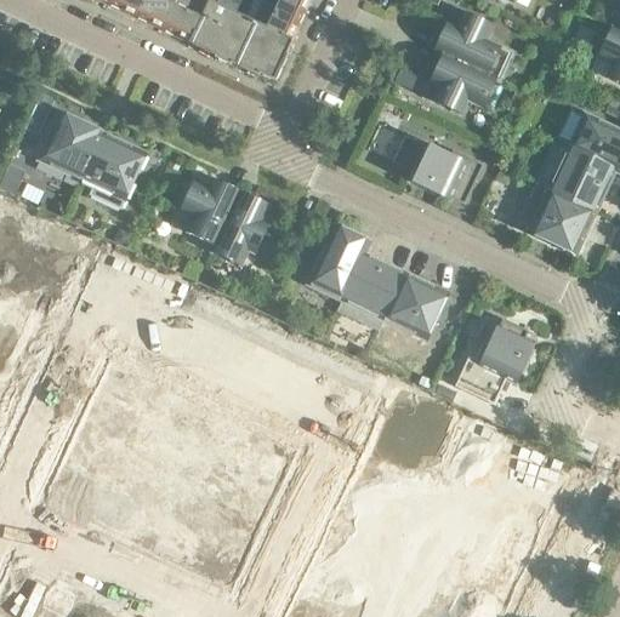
[(107,0),(135,13),(141,0),(107,0)]
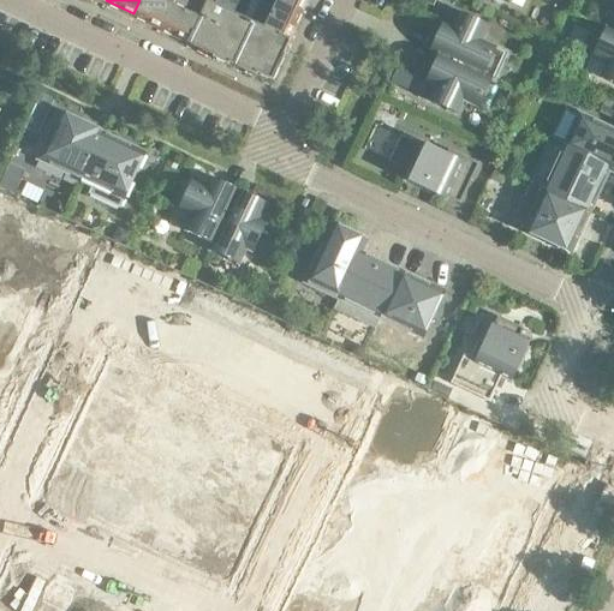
[(139,0),(133,13),(160,25),(172,0),(139,0)]
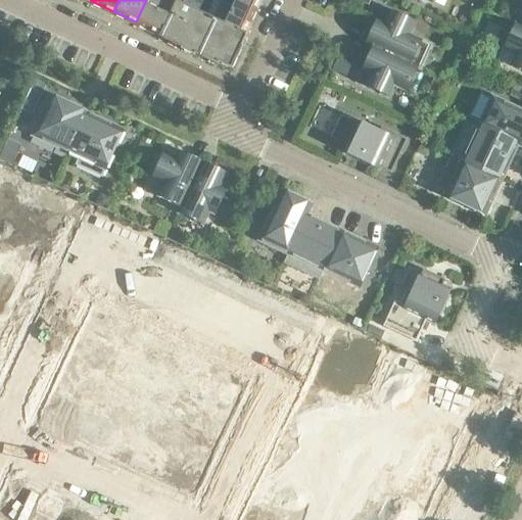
[(146,0),(136,21),(158,33),(157,36),(158,36),(175,0),(146,0)]
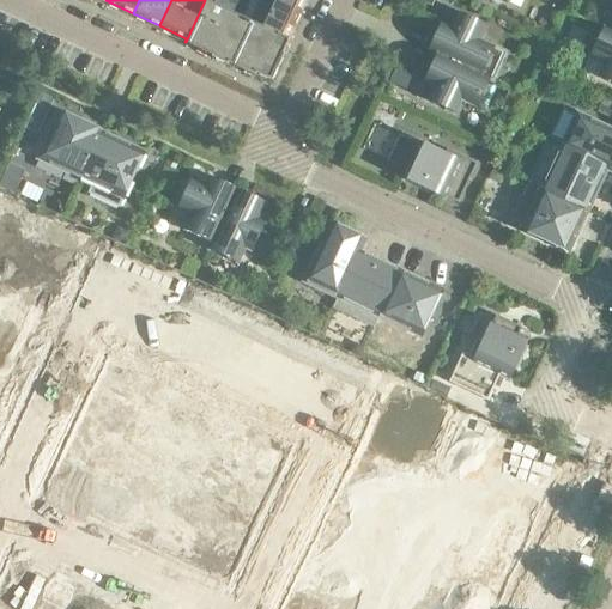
[(205,0),(186,42),(211,54),(210,56),(212,56),(225,64),(226,61),(254,74),(254,72),(270,79),(283,53),(280,53),(288,37),(284,36),(284,37),(248,20),(249,19),(240,16),(232,12),(207,0),(205,0)]
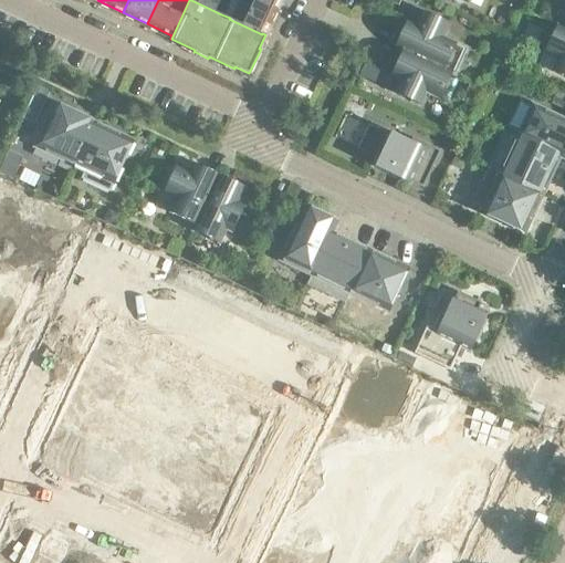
[(228,0),(221,14),(230,18),(229,19),(262,34),(262,33),(274,9),(255,0),(228,0)]
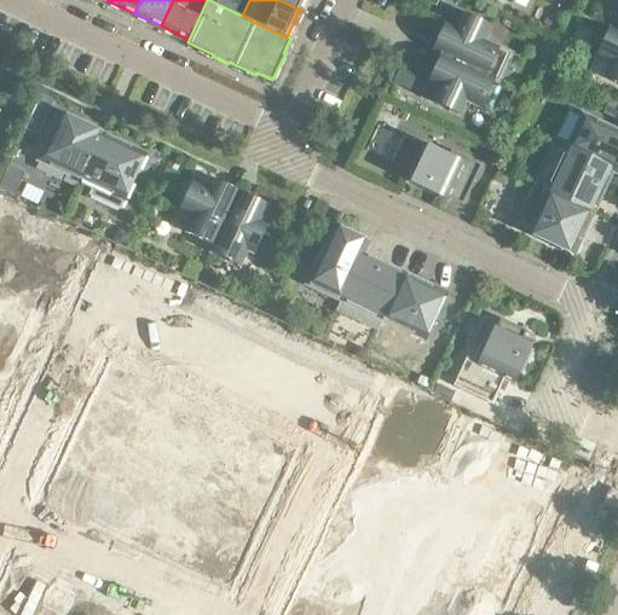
[(279,0),(300,10),(304,0),(279,0)]
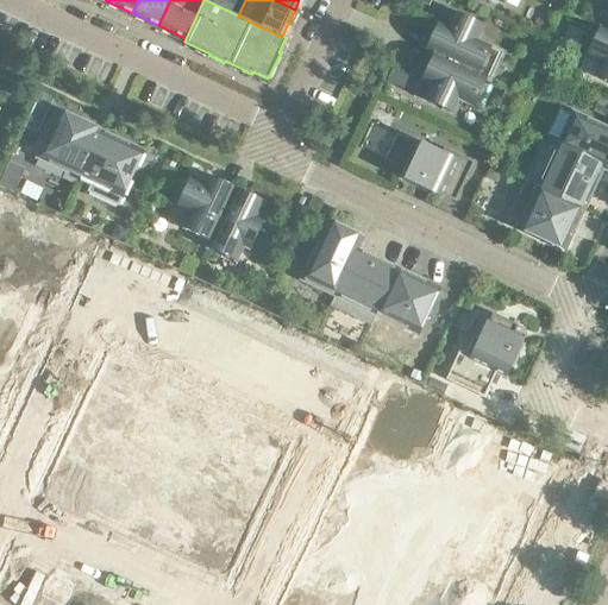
[(446,24),(438,20),(425,48),(489,77),(502,50),(475,37),(481,24),(452,11),(446,24)]
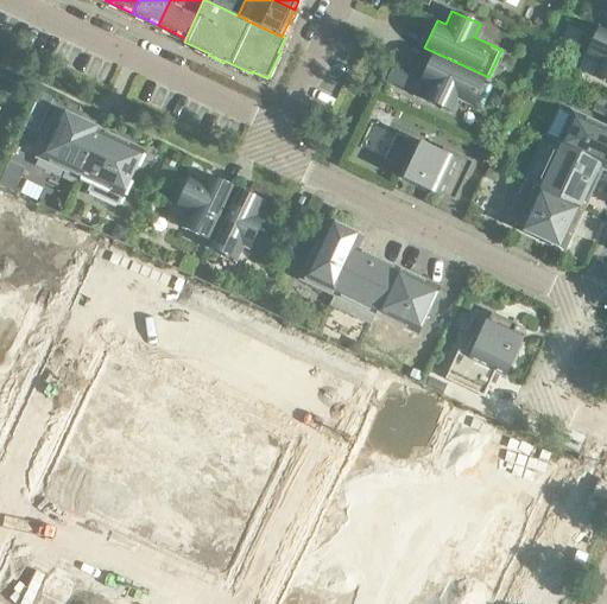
[(533,19),(533,20),(533,21),(535,21),(535,23),(536,23),(536,24),(537,24),(538,24),(539,24),(541,24),(542,24),(542,23),(543,21),(543,20),(543,19),(543,18),(543,17),(542,17),(542,16),(541,16),(541,14),(539,14),(538,14),(537,14),(537,16),(536,16),(535,16),(535,17),(533,18),(533,19)]
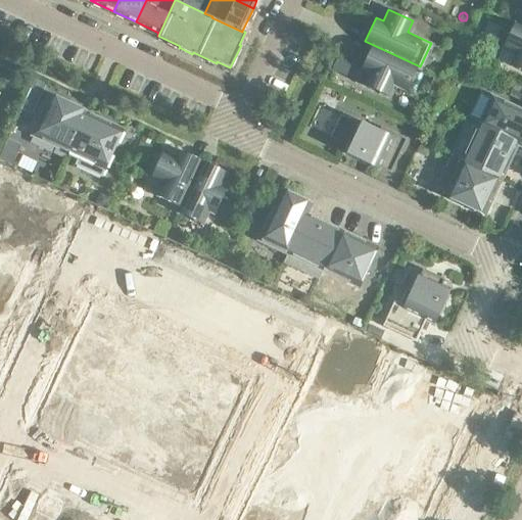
[(521,26),(514,22),(503,46),(516,52),(510,63),(521,68),(521,26)]
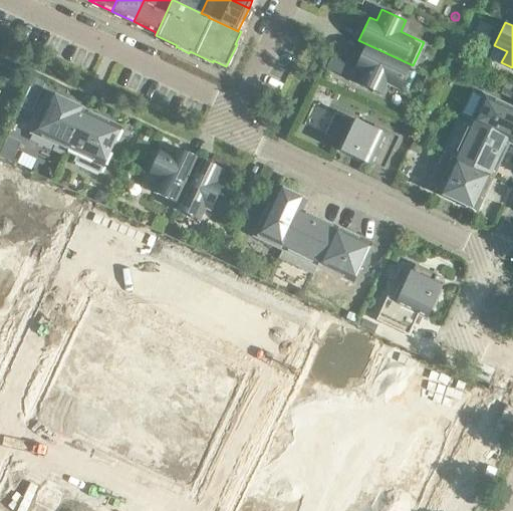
[(413,65),(358,40),(358,41),(365,44),(354,66),(361,70),(356,81),(380,92),(386,81),(399,87),(409,64),(413,66),(413,65)]
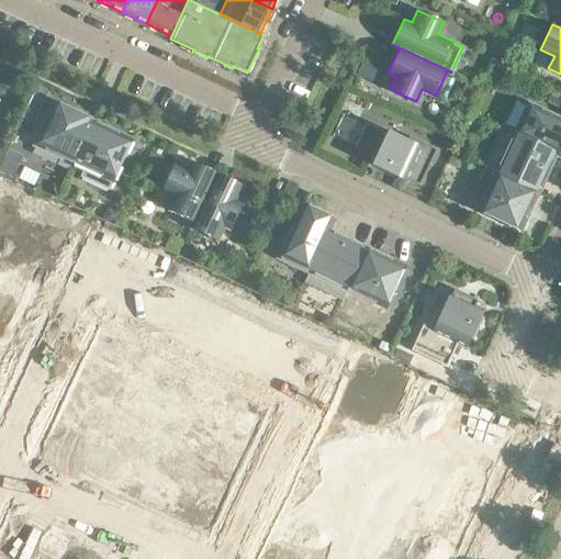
[(464,81),(458,99),(469,103),(475,87),(464,81)]
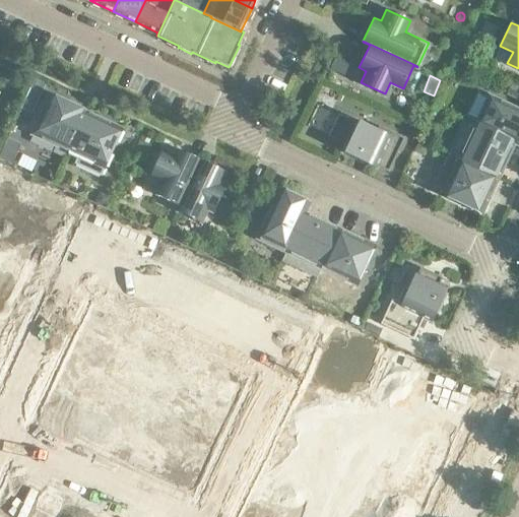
[(518,84),(511,81),(506,93),(518,99),(518,84)]
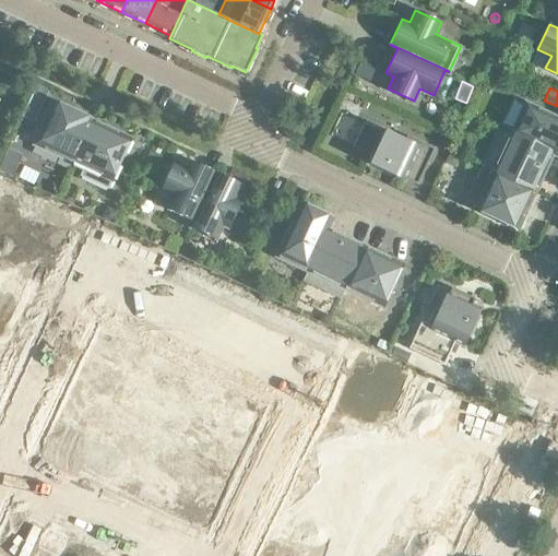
[(34,143),(72,161),(92,119),(54,101),(34,143)]
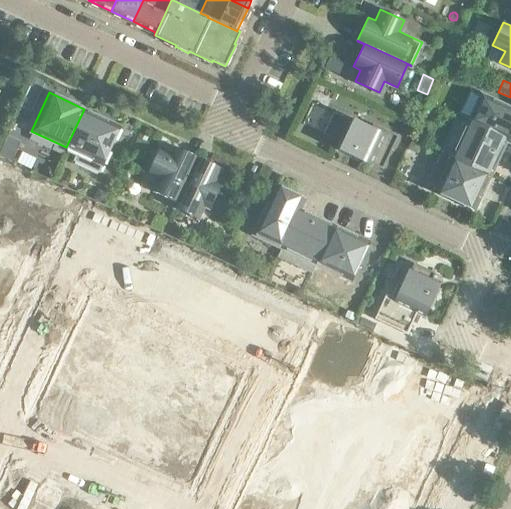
[(510,106),(480,92),(467,121),(510,141),(510,106)]
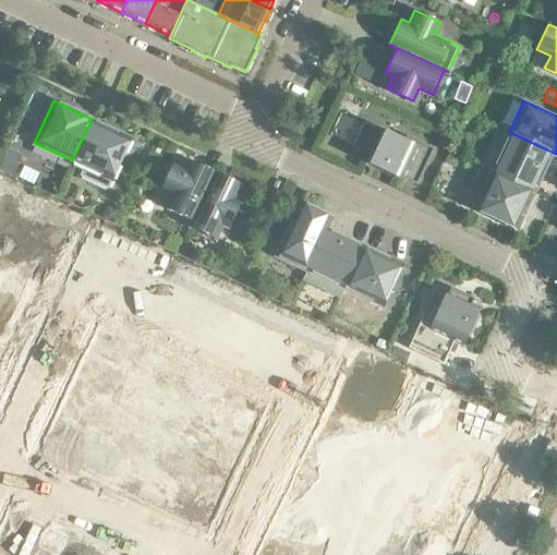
[(130,136),(92,119),(72,160),(84,166),(81,173),(107,185),(110,178),(110,179),(130,136)]
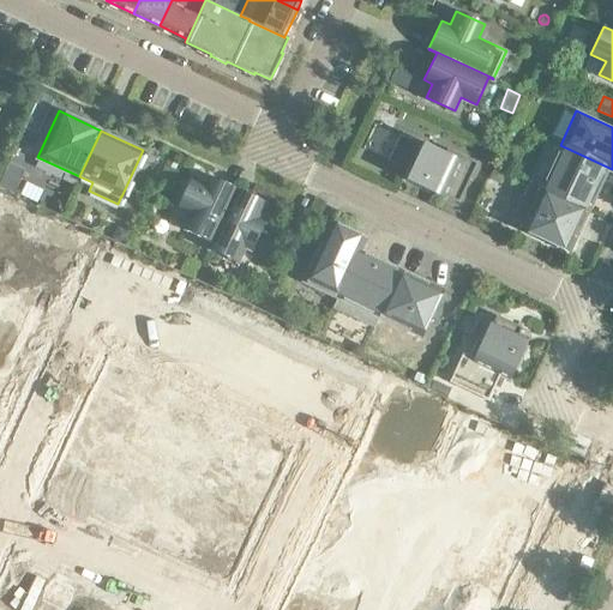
[(412,180),(458,201),(476,161),(446,146),(444,153),(400,133),(388,158),(415,171),(412,180)]
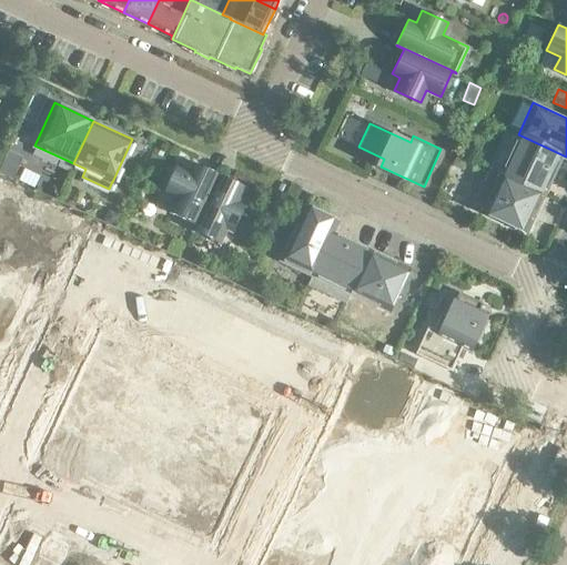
[(447,131),(444,137),(445,141),(453,145),(457,135),(447,131)]
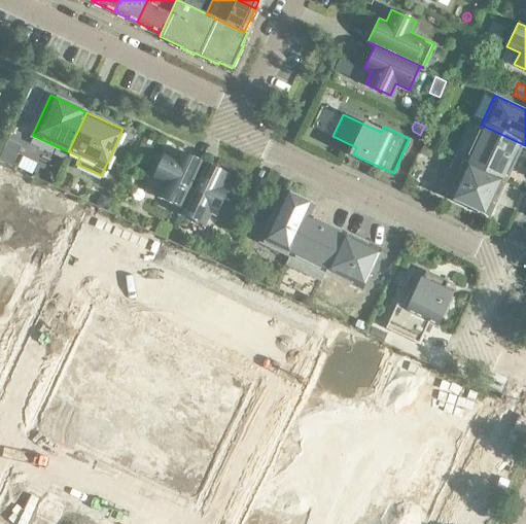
[(525,145),(481,125),(464,159),(454,153),(453,154),(504,178),(520,143),(525,145)]
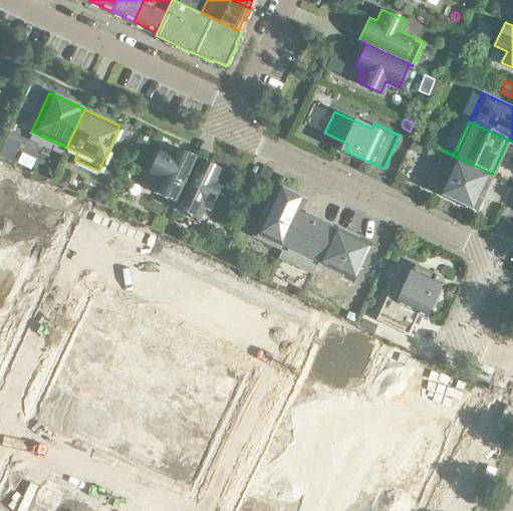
[(7,135),(0,150),(0,153),(11,159),(20,141),(7,135)]
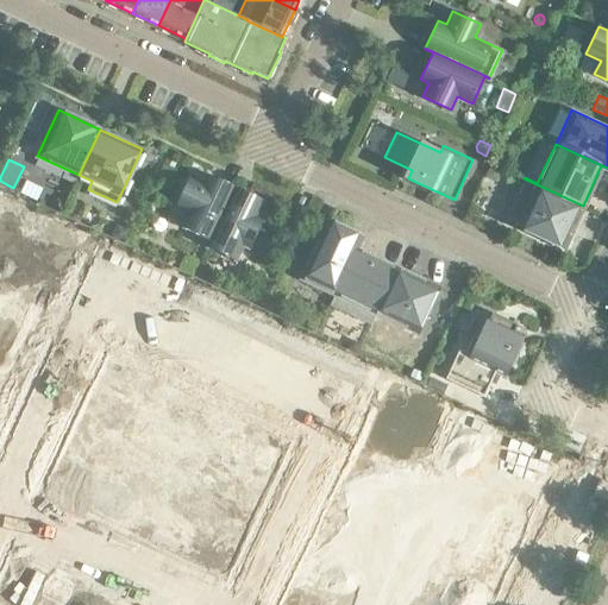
[(207,246),(234,187),(207,174),(204,183),(189,176),(176,205),(189,210),(183,226),(210,238),(206,245),(207,246)]
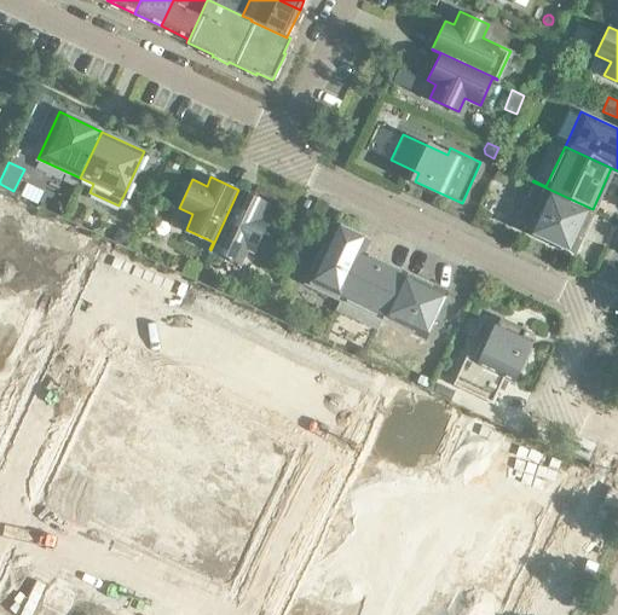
[(572,251),(593,209),(532,181),(513,224),(572,251)]
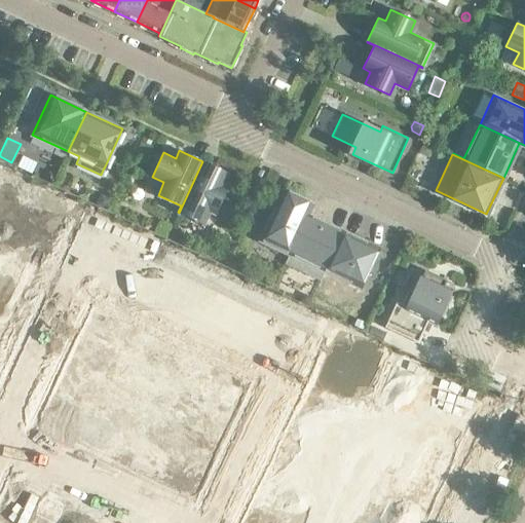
[(22,155),(16,165),(31,172),(36,161),(22,155)]
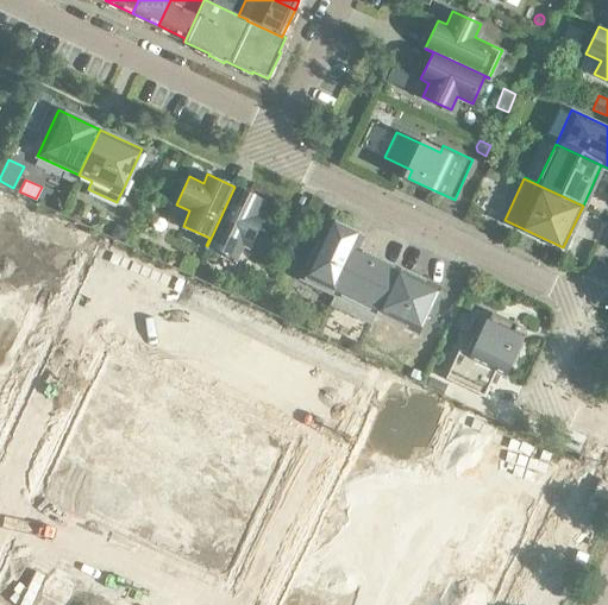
[(255,215),(262,200),(234,187),(207,246),(234,259),(242,244),(249,246),(262,218),(255,215)]
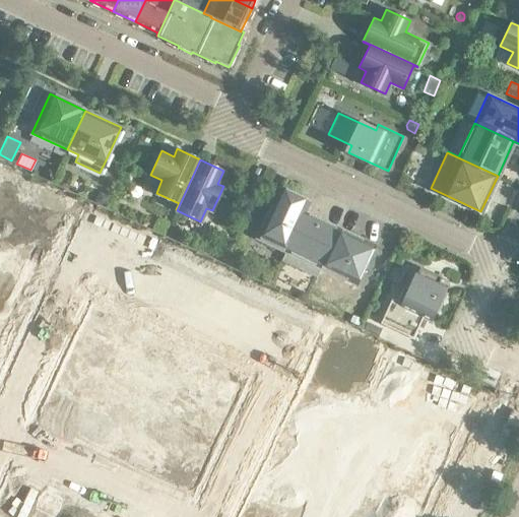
[(48,169),(45,175),(51,178),(54,172),(48,169)]
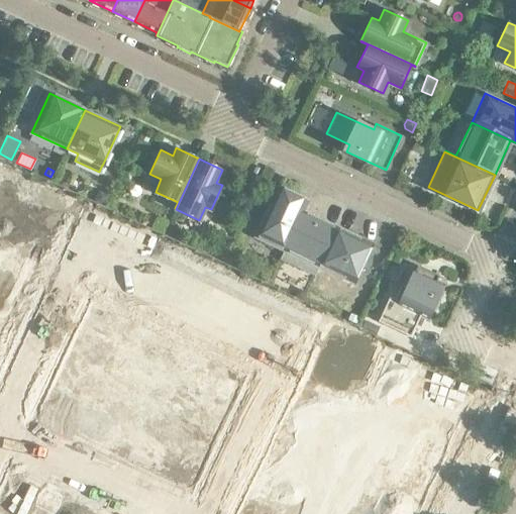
[(21,177),(5,210),(55,233),(66,211),(39,199),(44,188),(21,177)]
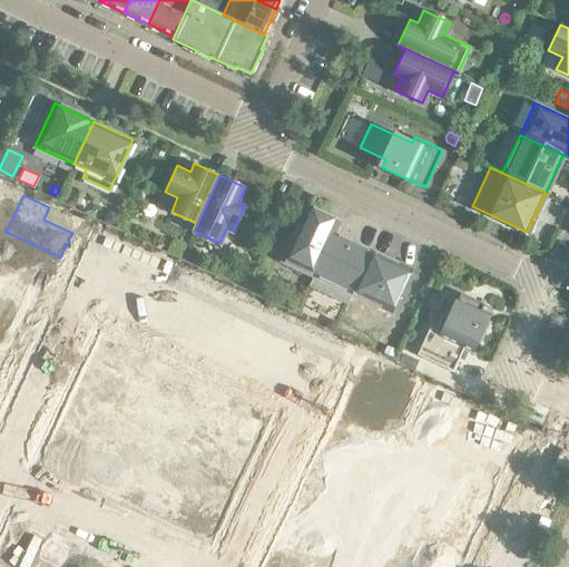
[(312,275),(337,221),(306,206),(281,260),(312,275)]
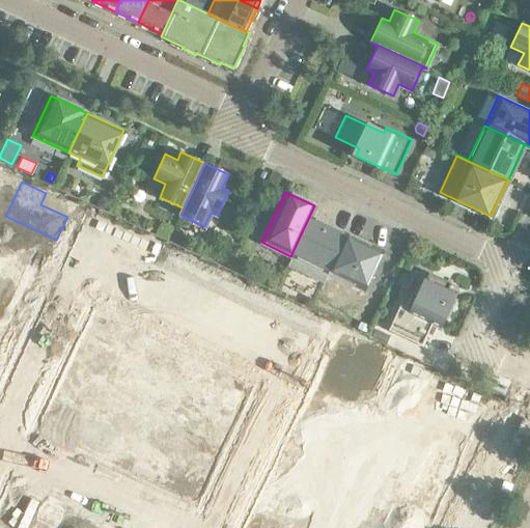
[(101,195),(98,203),(108,207),(112,199),(101,195)]
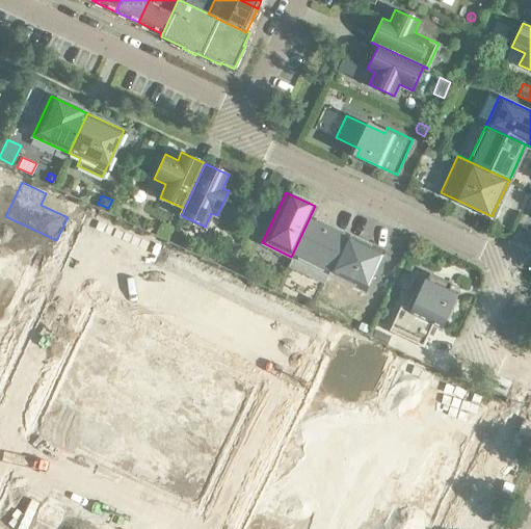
[(327,273),(346,233),(311,216),(316,206),(315,206),(291,257),(327,273)]
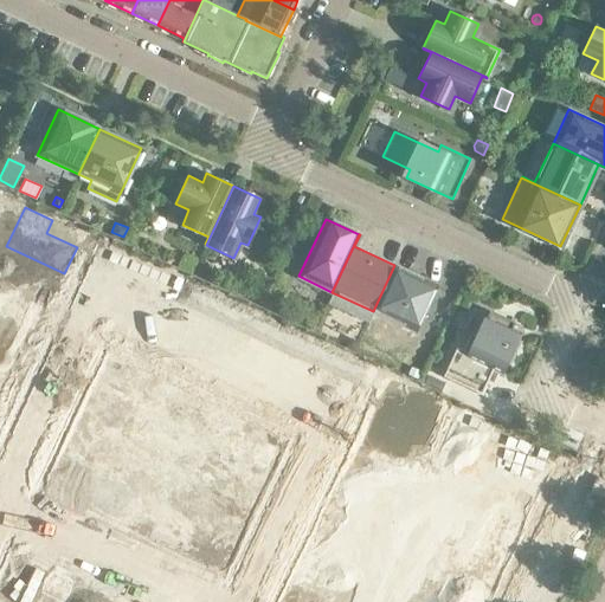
[(6,246),(0,259),(0,291),(15,298),(21,285),(52,299),(64,273),(6,246)]
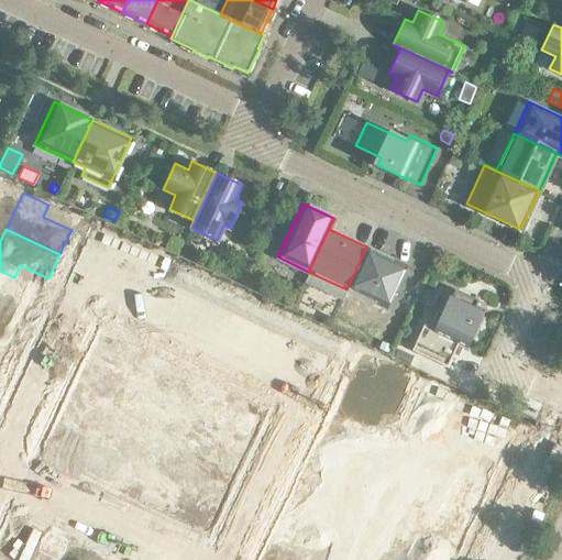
[(405,265),(366,246),(346,289),(385,307),(405,265)]
